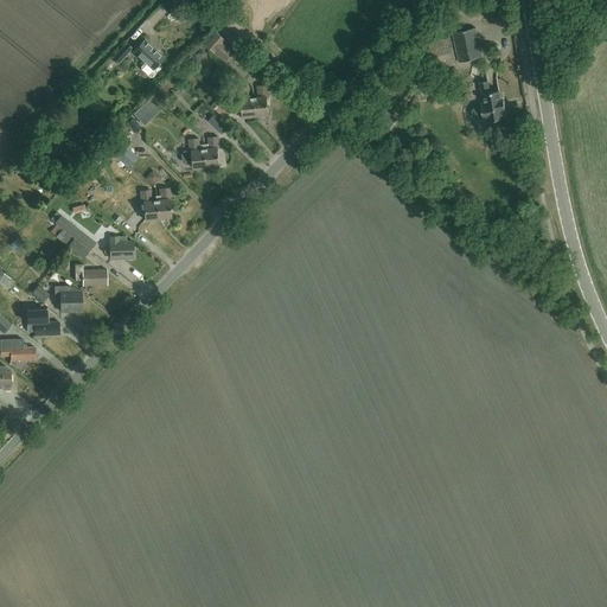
[(459,62),(483,57),(475,27),(453,33),(459,62)]
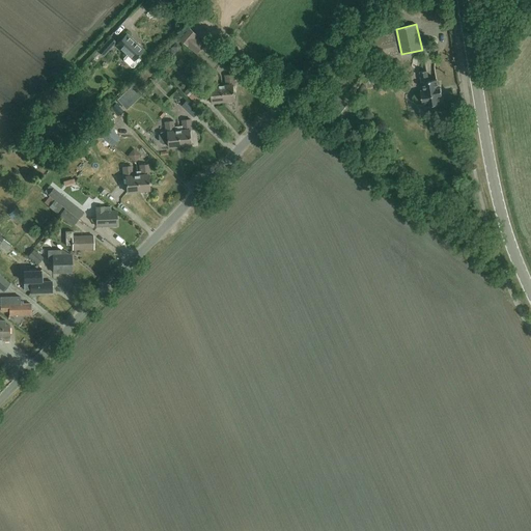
[(197,54),(204,45),(195,37),(197,34),(190,28),(180,39),(197,54)]
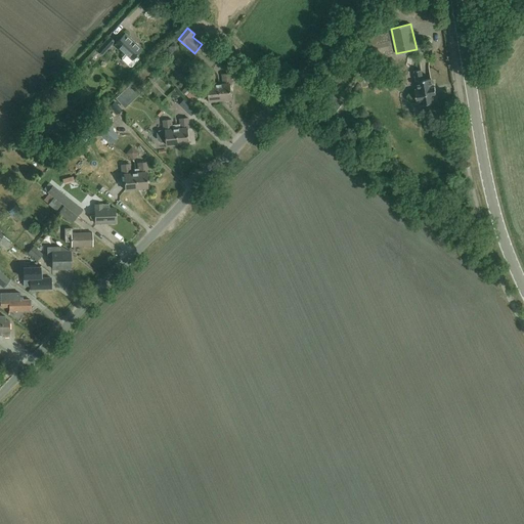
[(394,52),(389,33),(389,32),(368,37),(374,56),(394,52)]
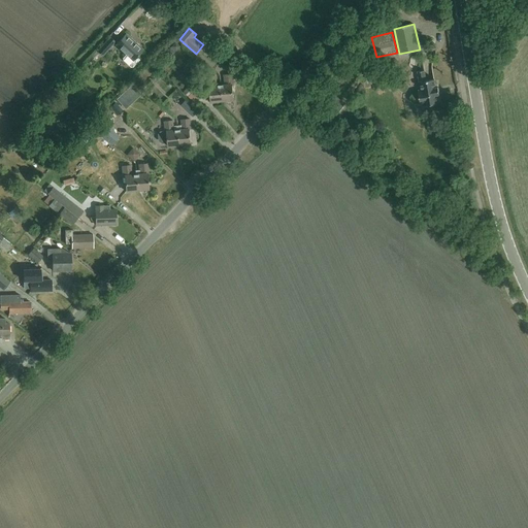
[(136,57),(143,50),(126,33),(116,44),(126,55),(123,58),(123,60),(131,67),(133,67),(139,60),(136,57)]
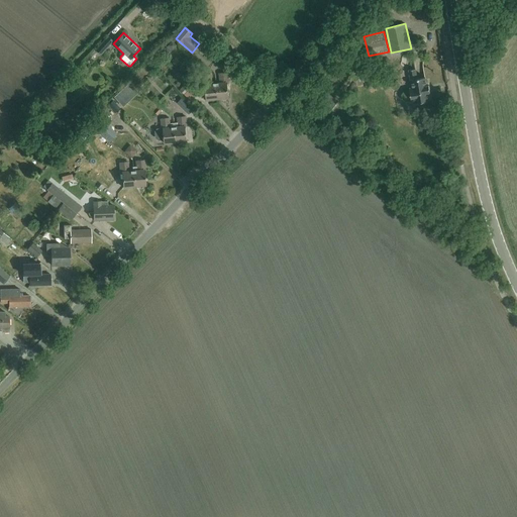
[(107,35),(95,49),(101,54),(113,40),(107,35)]
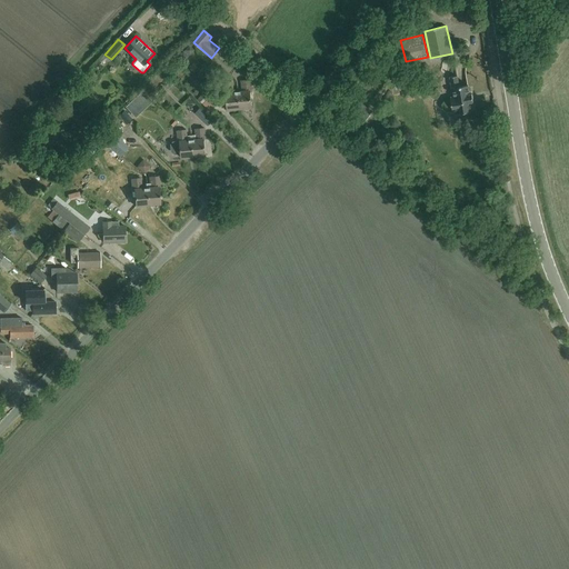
[(188,60),(198,50),(192,45),(183,55),(188,60)]
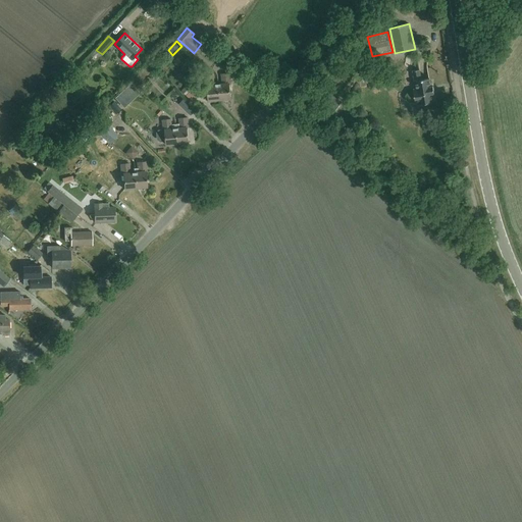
[(421,80),(419,69),(413,70),(416,89),(413,89),(414,92),(408,93),(406,95),(407,100),(409,102),(415,101),(416,103),(419,103),(419,104),(422,104),(422,106),(430,104),(430,102),(433,102),(432,94),(434,94),(433,86),(431,87),(429,79),(421,80)]
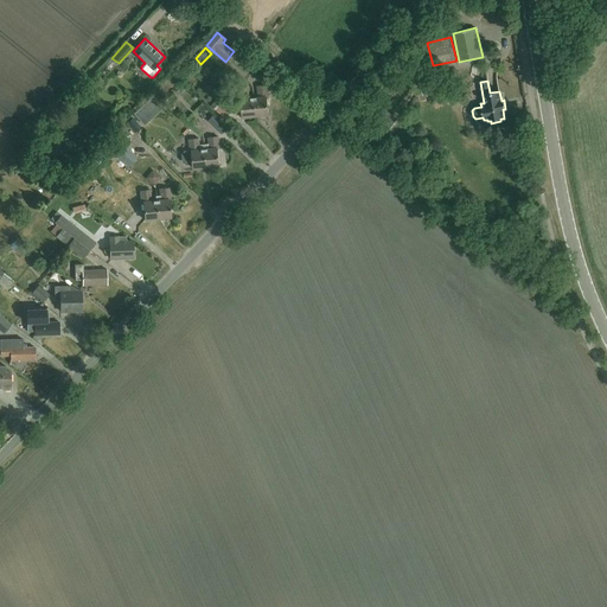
[(260,97),(255,97),(256,115),(269,114),(267,96),(269,96),(268,85),(259,85),(260,97)]
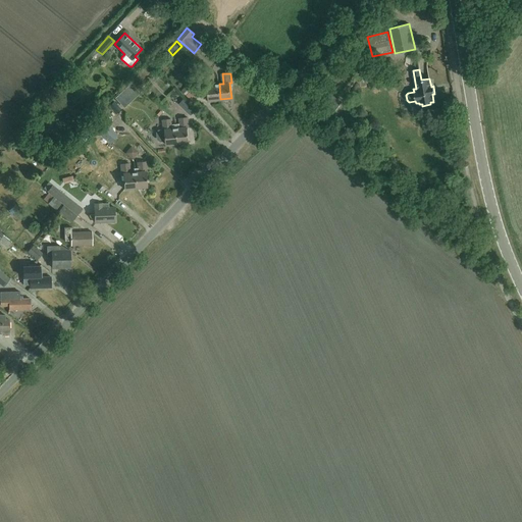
[(220,99),(219,84),(214,85),(213,74),(206,75),(207,85),(209,100),(220,99)]
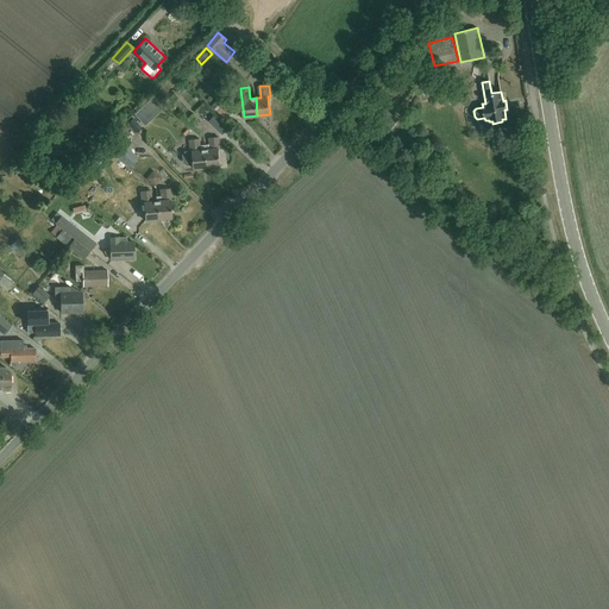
[(212,105),(218,111),(230,99),(224,94),(212,105)]
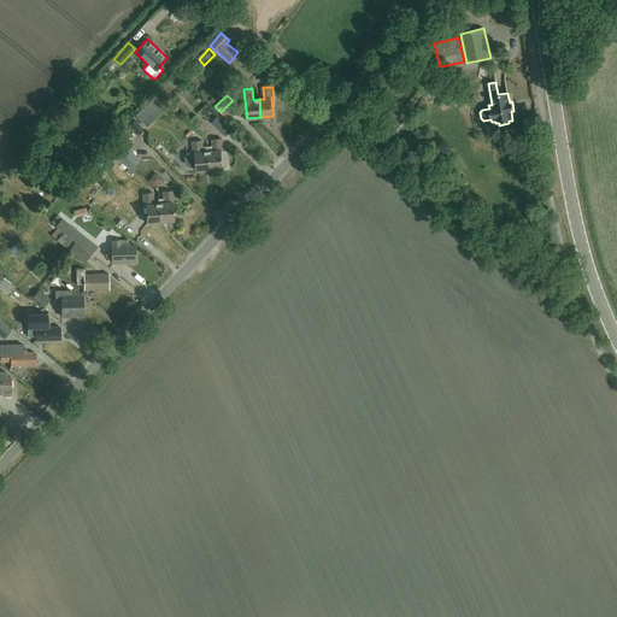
[(164,109),(154,99),(136,116),(146,127),(164,109)]
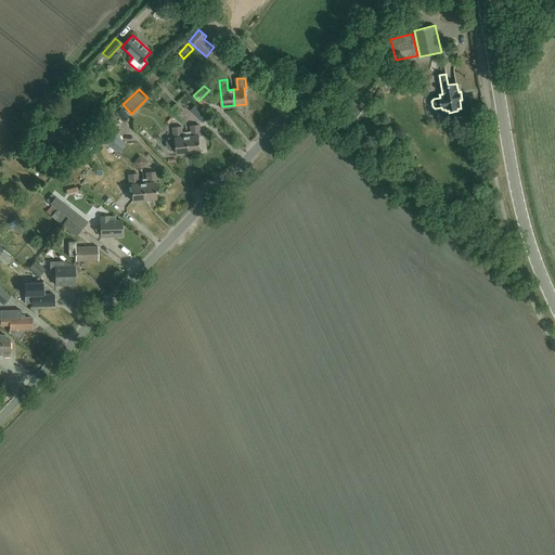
[(361,108),(346,97),(338,106),(353,118),(361,108)]
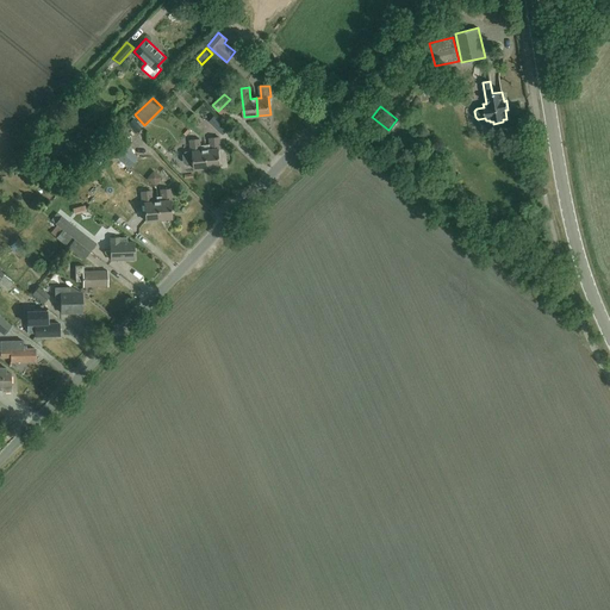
[(187,131),(192,125),(179,114),(174,119),(187,131)]
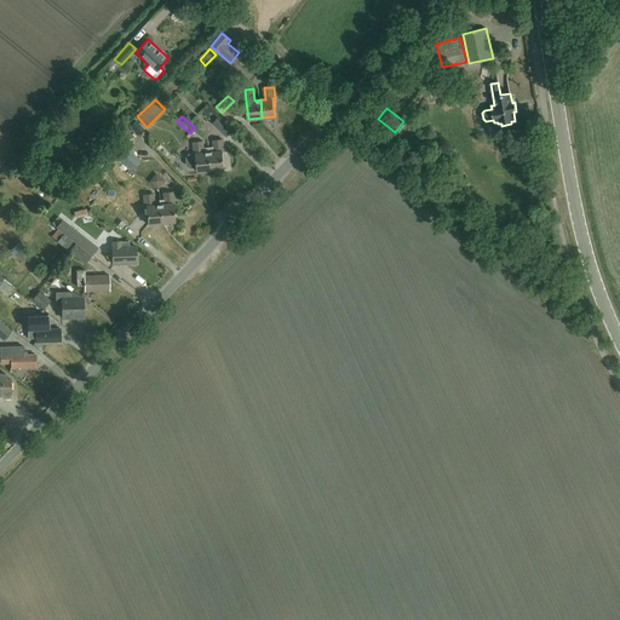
[(144,130),(136,121),(130,126),(138,136),(144,130)]
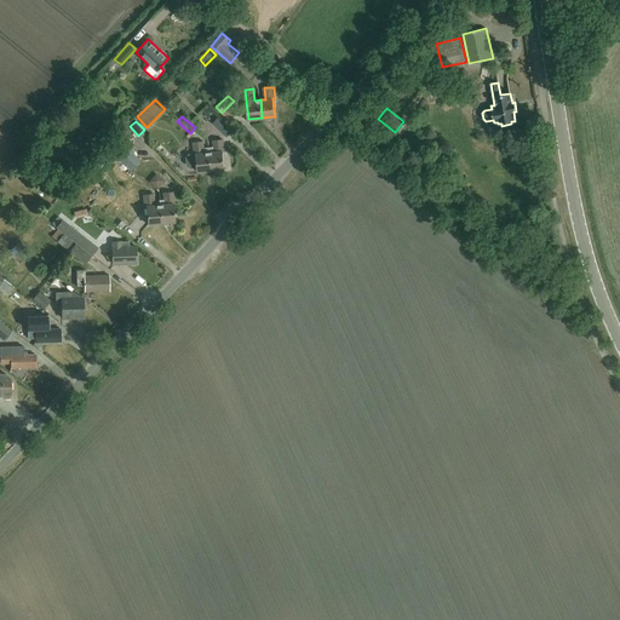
[(210,153),(211,170),(224,168),(222,150),(224,150),(223,139),(213,141),(214,151),(210,153)]
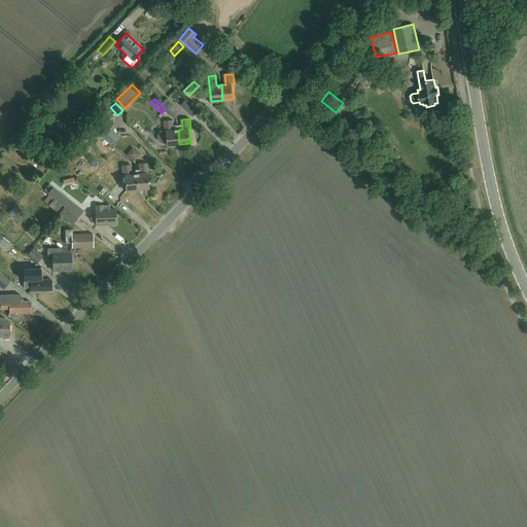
[(168,146),(179,144),(178,130),(173,130),(172,120),(165,120),(166,130),(161,131),(159,133),(159,139),(162,141),(168,140),(168,146)]
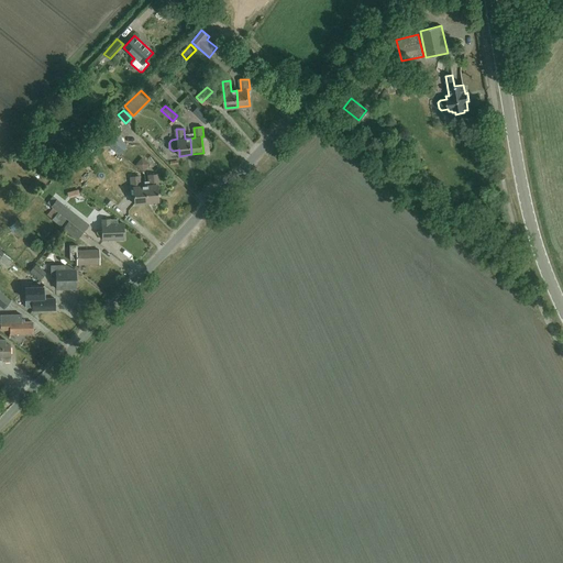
[(346,141),(351,135),(342,129),(338,134),(346,141)]
